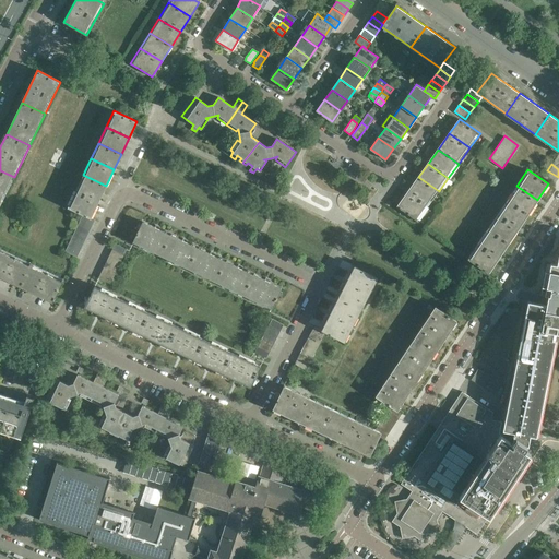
[(0,170),(0,205),(14,177),(0,170)]
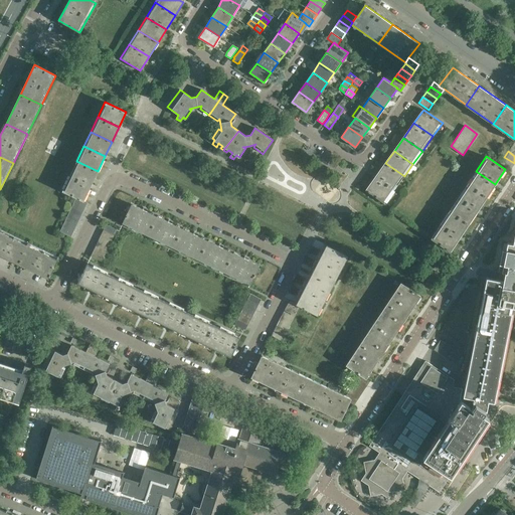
[(514,163),(504,157),(501,162),(511,169),(514,163)]
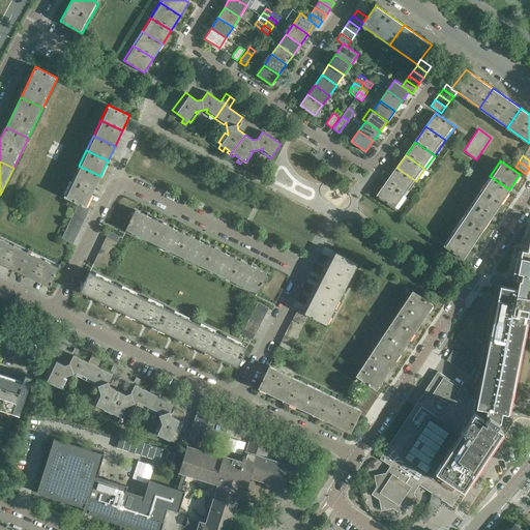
[(79,166),(71,181),(93,192),(100,176),(79,166)]
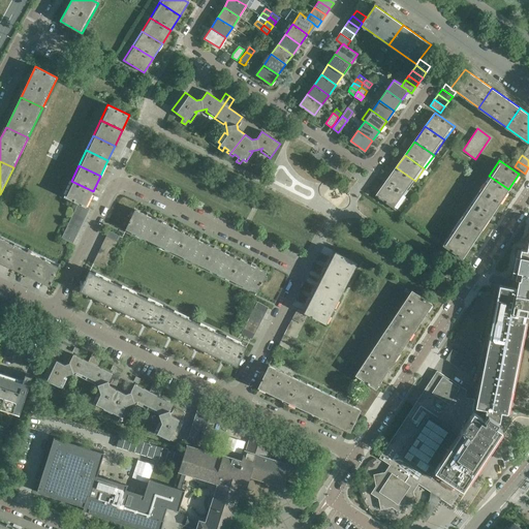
[(396,167),(385,182),(405,195),(415,181),(396,167)]
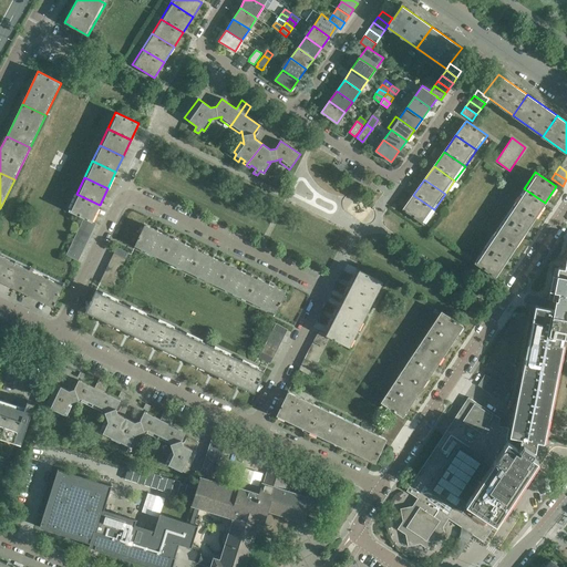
[(524,188),(514,202),(536,216),(545,203),(524,188)]
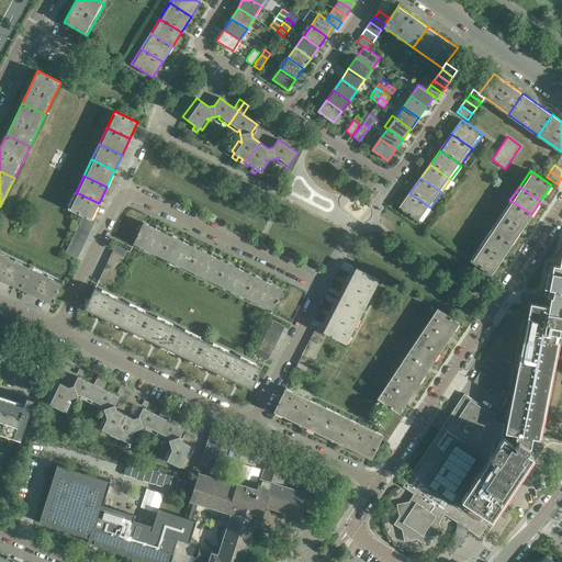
[(68,208),(82,215),(91,218),(99,203),(76,192),(68,208)]
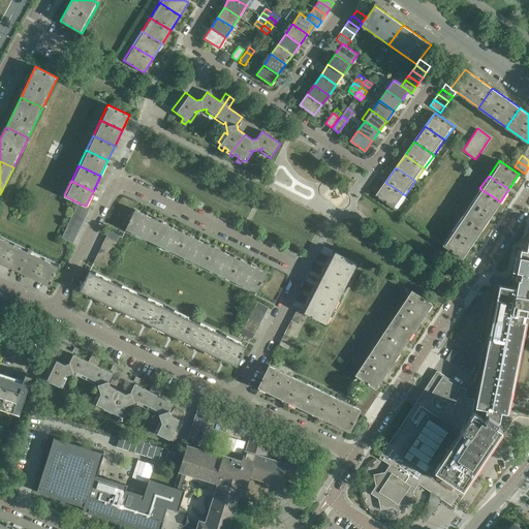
[(385,182),(376,195),(396,209),(405,195),(385,182)]
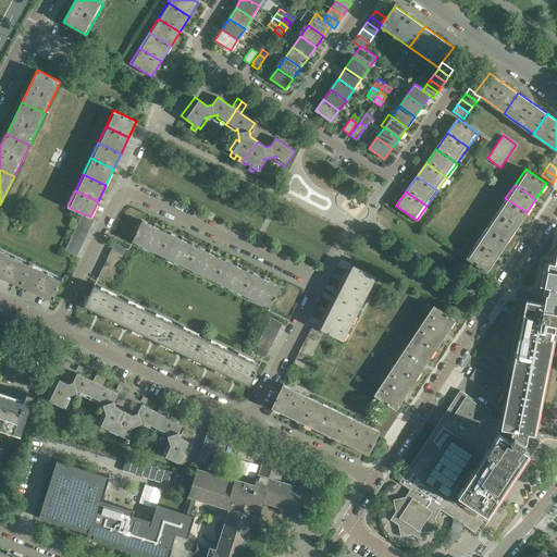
[(527,212),(505,198),(495,213),(517,227),(527,212)]
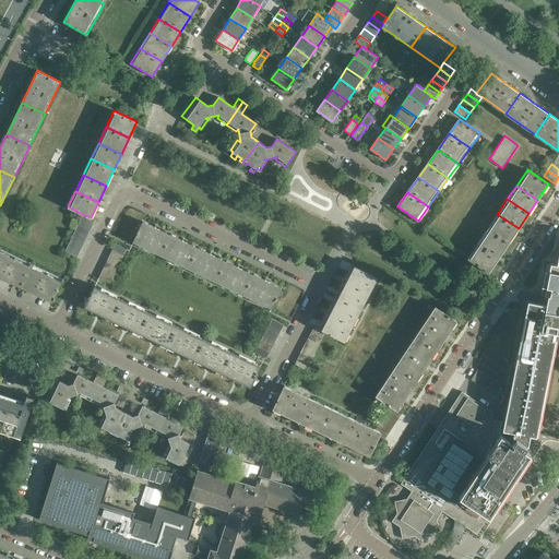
[(91,217),(82,214),(80,221),(91,226),(94,219),(91,217)]
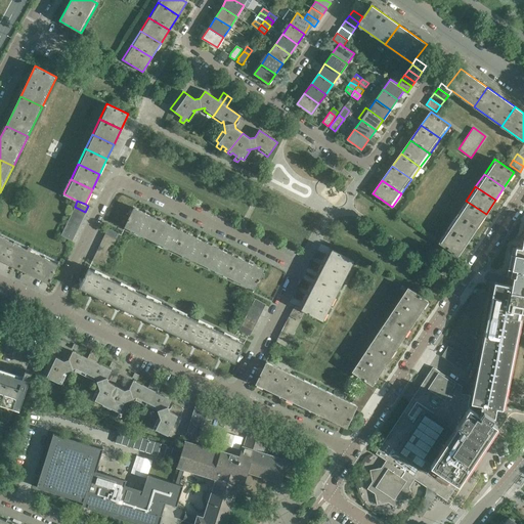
[(486,214),(466,201),(456,215),(476,228),(486,214)]
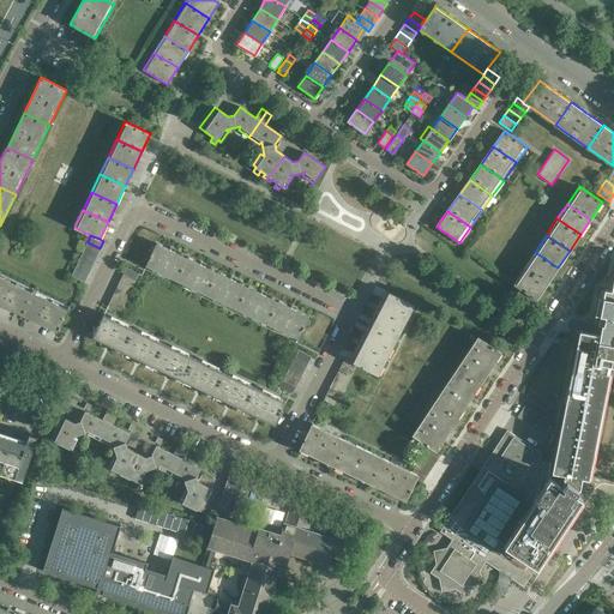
[(88,242),(84,248),(97,254),(100,248),(88,242)]
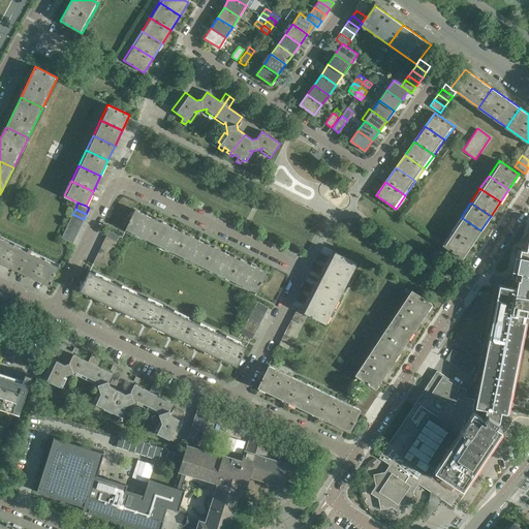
[(147,214),(135,209),(125,228),(131,231),(132,230),(147,238),(147,239),(153,242),(162,222),(151,217),(152,215),(147,213),(147,214)]
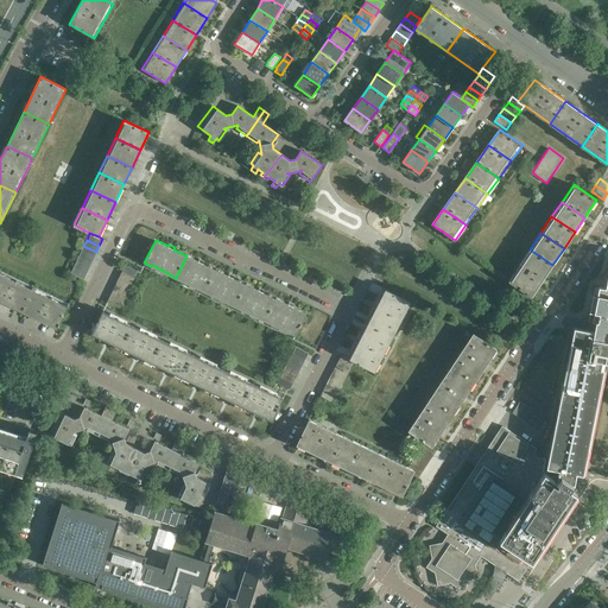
[(83,246),(80,253),(93,259),(96,252),(83,246)]
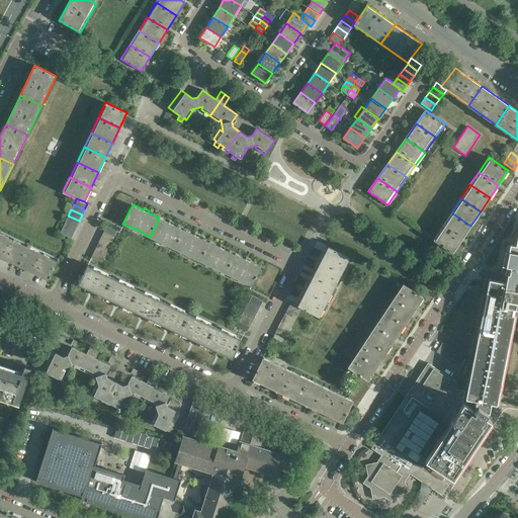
[(451,212),(442,226),(462,239),(470,226),(451,212)]
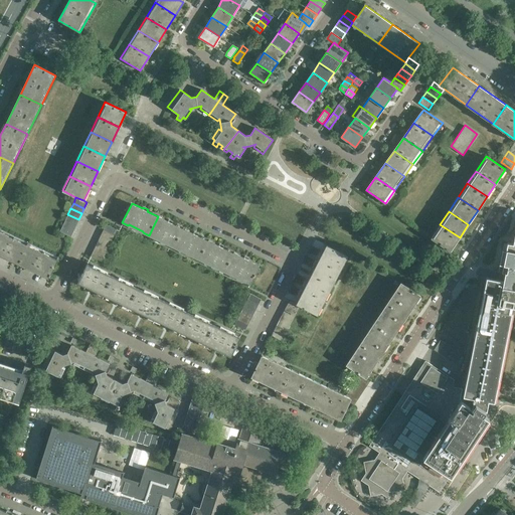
[(67,214),(65,220),(76,225),(78,219),(67,214)]
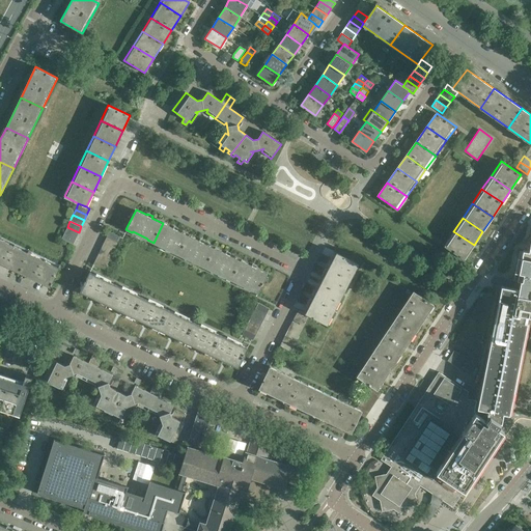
[(163,223),(154,243),(159,245),(160,244),(173,251),(173,252),(179,255),(189,235),(179,231),(180,229),(174,226),(173,228),(163,223)]
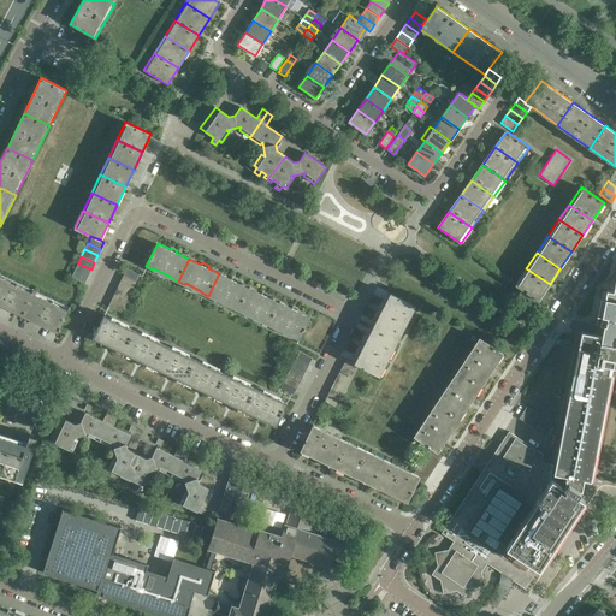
[(78,264),(75,270),(88,277),(92,270),(78,264)]
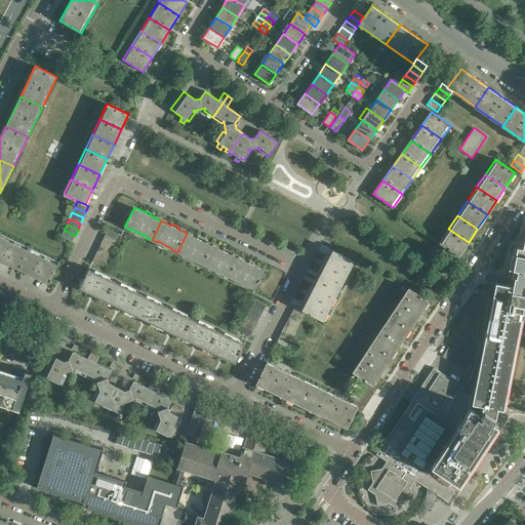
[(108,228),(105,234),(116,239),(119,234),(108,228)]
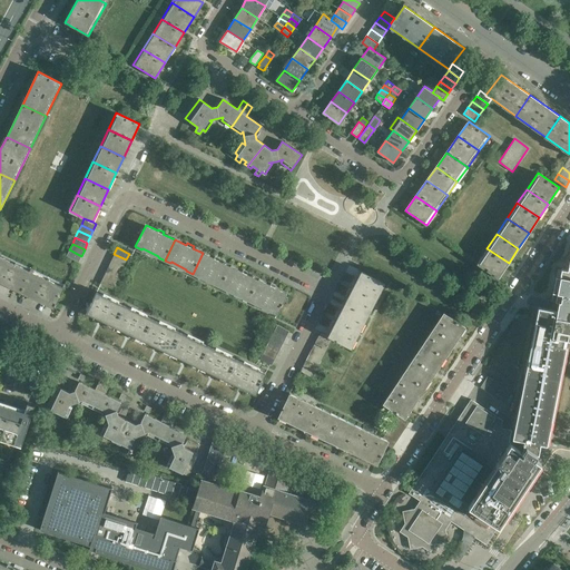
[(487,248),(477,263),(499,278),(509,263),(487,248)]
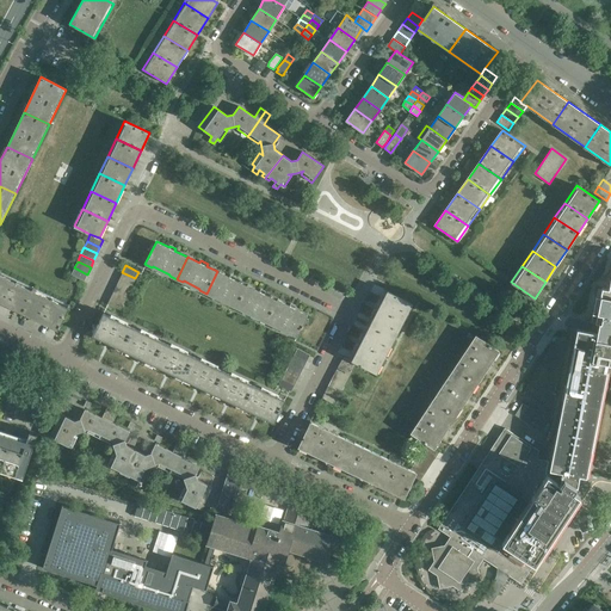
[(87,275),(74,267),(71,275),(85,281),(87,275)]
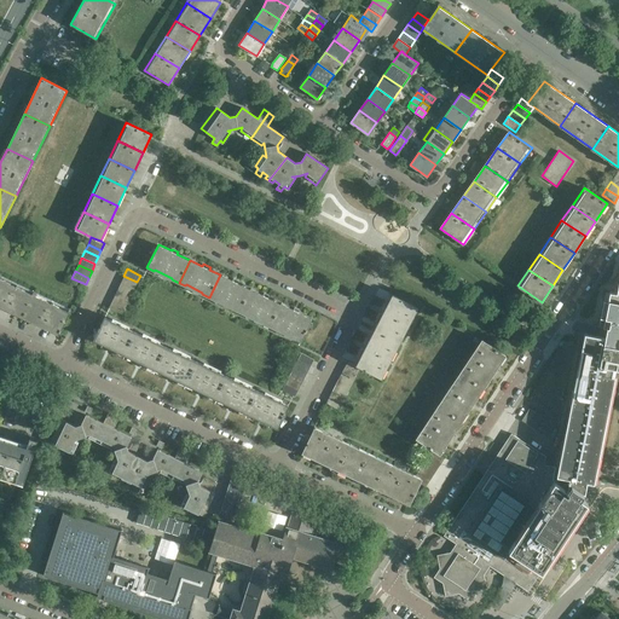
[(0,275),(0,306),(6,308),(18,283),(0,275)]
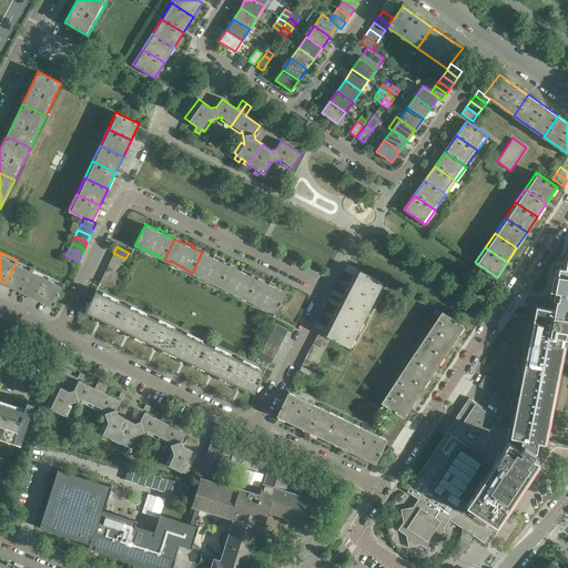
[(202,252),(192,273),(198,275),(199,274),(214,282),(214,283),(220,286),(230,265),(220,261),(221,259),(216,256),(215,259),(202,252)]
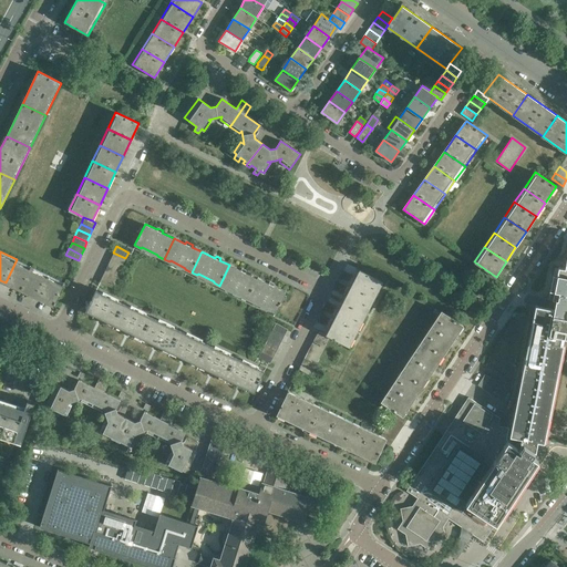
[(113,253),(111,258),(122,265),(125,258),(113,253)]
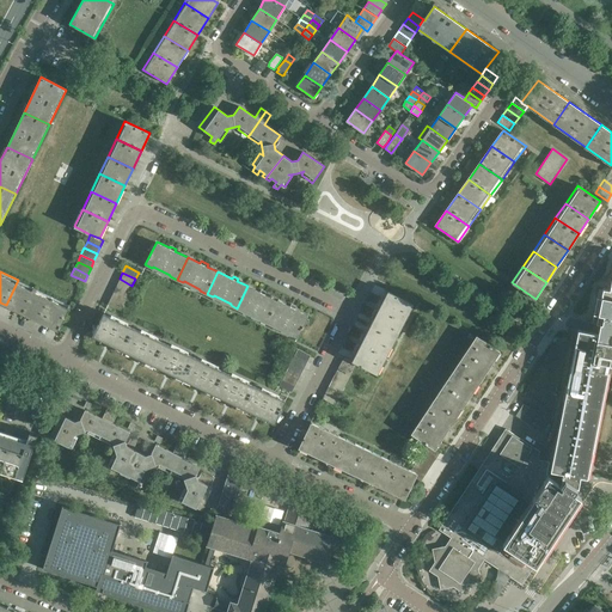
[(592,322),(595,322),(595,323),(582,320),(580,330),(577,330),(550,471),(563,473),(561,483),(546,475),(549,461),(538,460),(539,451),(506,428),(439,530),(451,538),(445,546),(432,549),(435,562),(429,570),(438,576),(440,589),(453,587),(463,592),(467,583),(481,581),(478,568),(484,560),(497,568),(496,576),(493,583),(491,586),(488,591),(482,597),(493,604),(510,576),(522,583),(531,570),(527,568),(532,562),(536,564),(581,496),(574,491),(576,487),(577,488),(580,477),(587,478),(609,372),(600,369),(601,363),(611,365),(611,275),(610,289),(603,288),(603,289),(599,288),(597,297),(597,295),(593,313),(594,313),(592,322)]
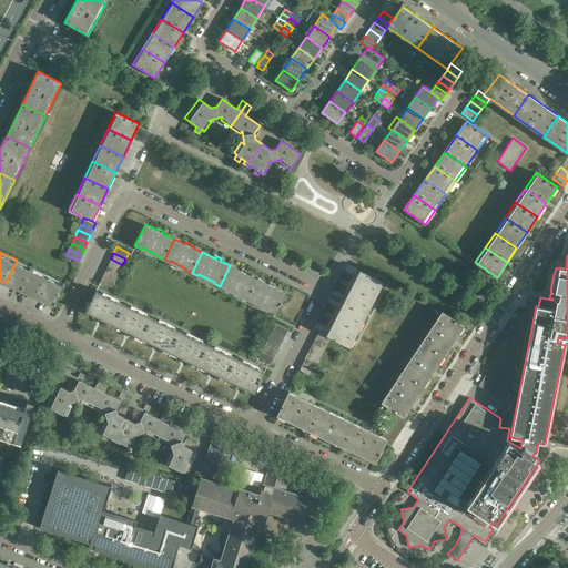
[(111,259),(108,265),(120,271),(122,265),(111,259)]
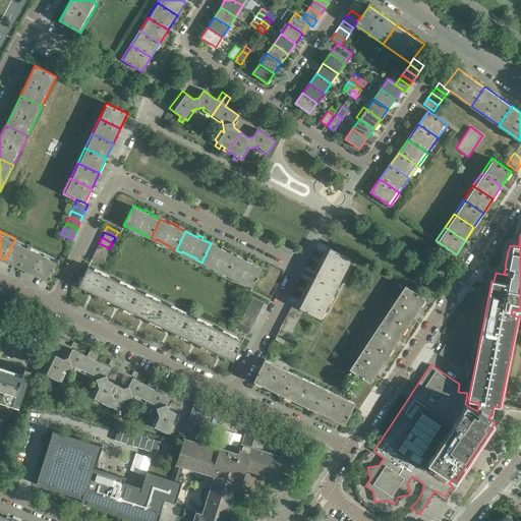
[(15,238),(5,259),(19,267),(30,245),(15,238)]
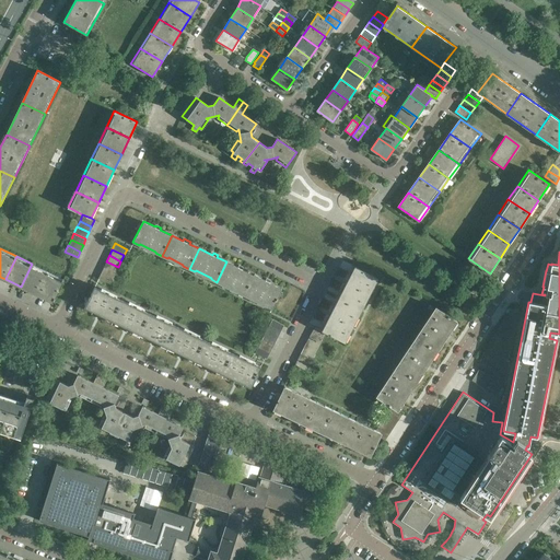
[(106,261),(104,267),(115,272),(118,267),(106,261)]
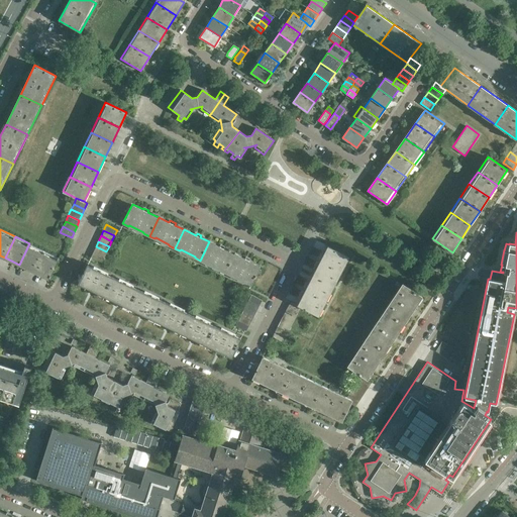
[(209,241),(200,261),(206,264),(206,262),(220,269),(220,270),(225,273),(234,253),(225,249),(226,247),(222,245),(221,247),(209,241)]
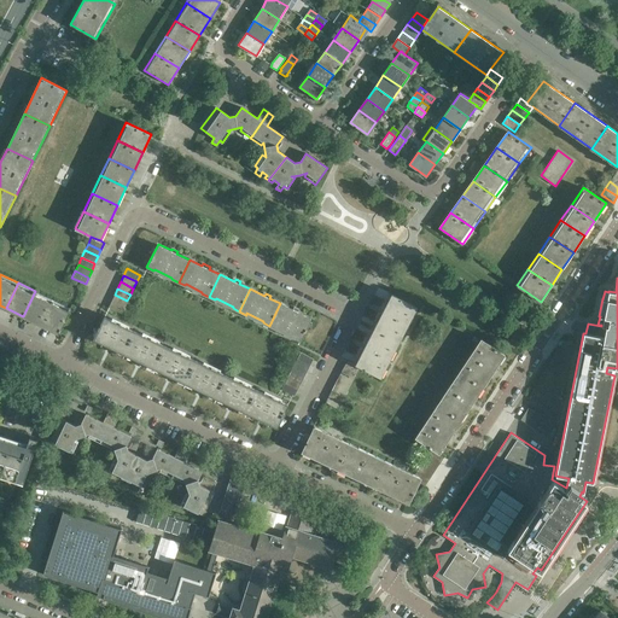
[(35,291),(23,316),(41,325),(53,299),(35,291)]
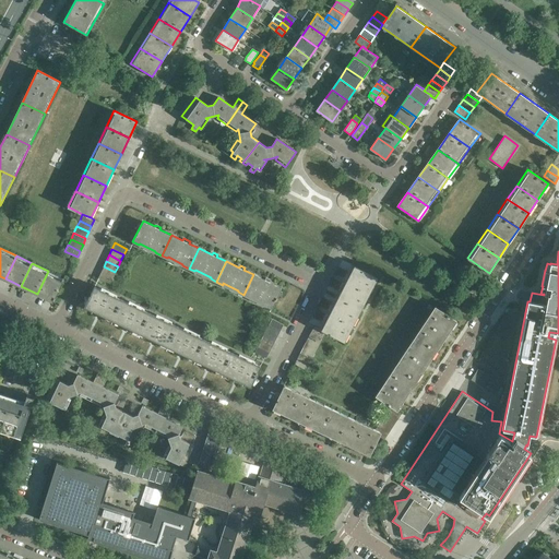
[(104,266),(100,272),(113,277),(115,272),(104,266)]
